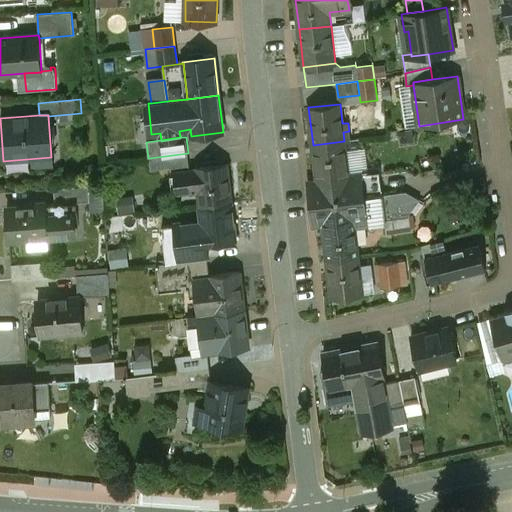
[(313,145),(317,180),(311,181),(314,203),(382,195),(379,173),(348,177),(344,141),(313,145)]
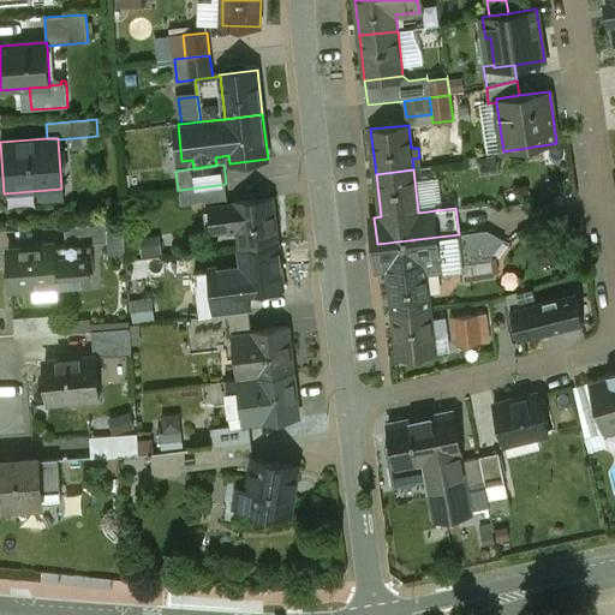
[(226,184),(179,190),(181,206),(227,199),(226,184)]
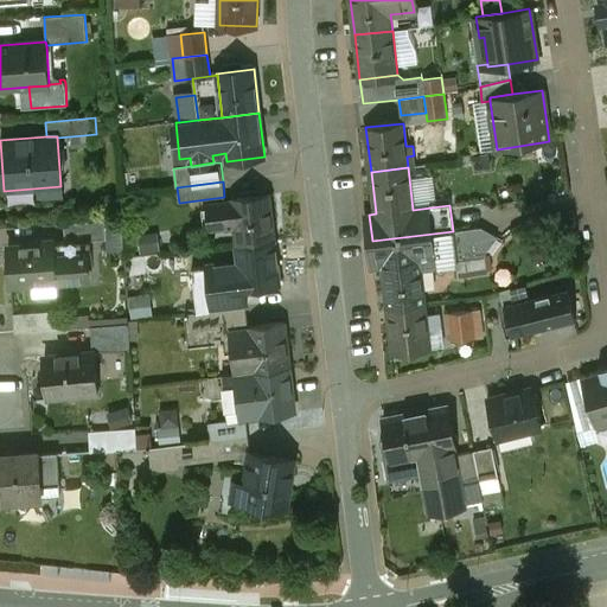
[(269,196),(231,200),(232,202),(206,204),(210,229),(235,227),(237,244),(274,240),(269,196)]
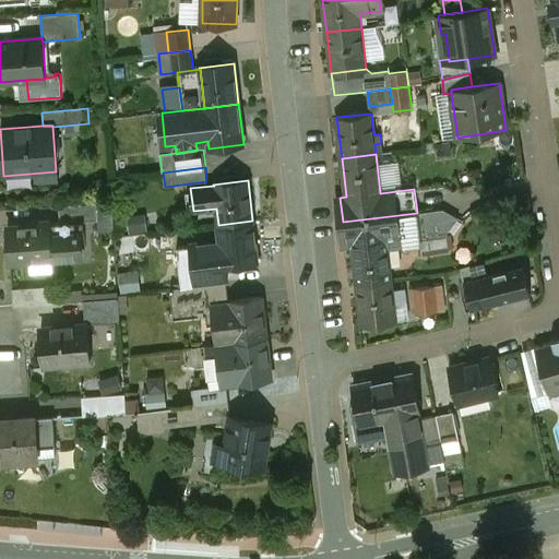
[(111,203),(97,204),(98,221),(113,219),(111,203)]
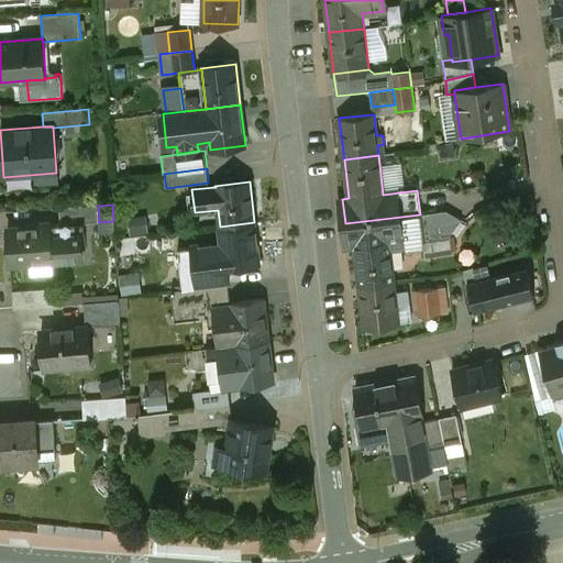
[(98,206),(59,208),(61,225),(99,223),(99,222),(98,206)]
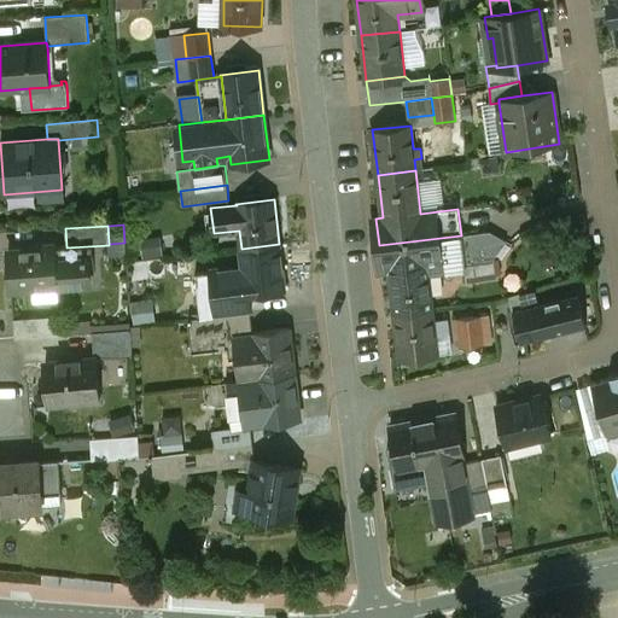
[(461,235),(379,245),(383,272),(389,270),(394,314),(395,314),(432,309),(433,309),(429,275),(466,272),(466,270),(465,264),(461,235)]
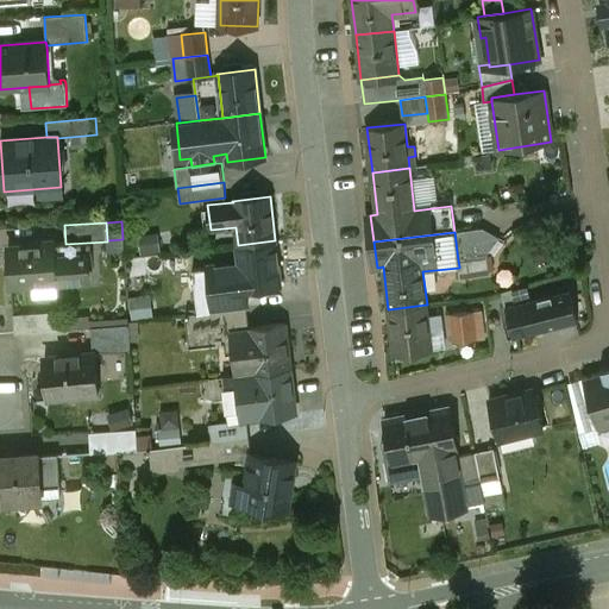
[(238,245),(240,264),(243,289),(244,289),(281,284),(275,240),(238,245)]
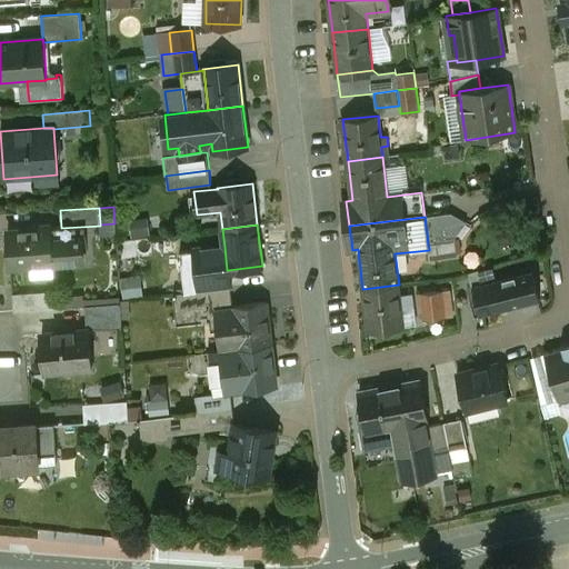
[(49,227),(30,228),(30,230),(8,231),(10,268),(52,266),(50,238),(49,227)]
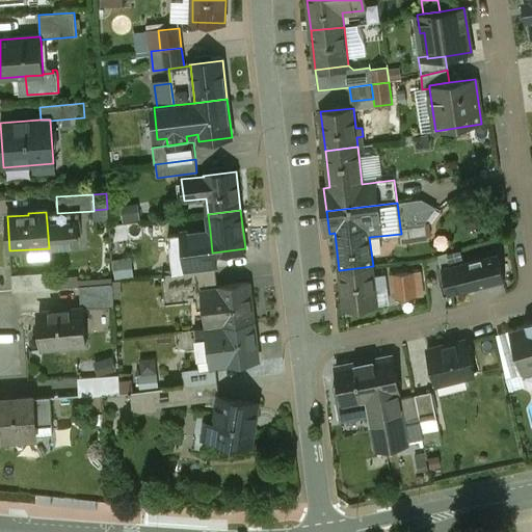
[(76,220),(47,222),(49,248),(78,245),(76,220)]
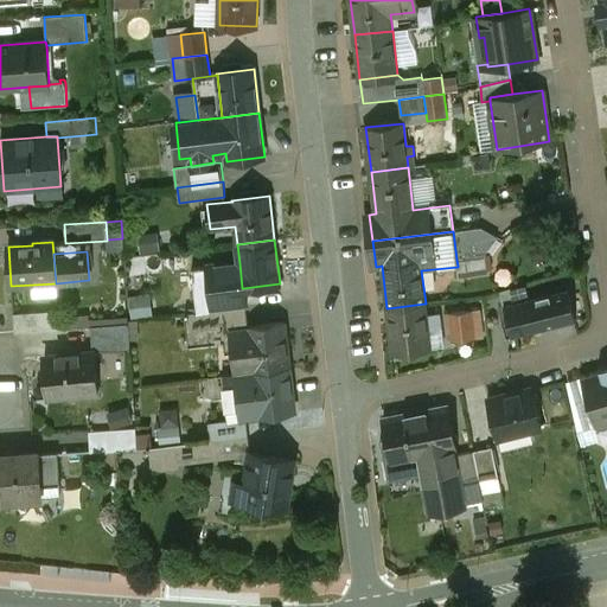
[(485,255),(457,260),(458,266),(458,267),(459,276),(487,273),(485,256),(485,255)]
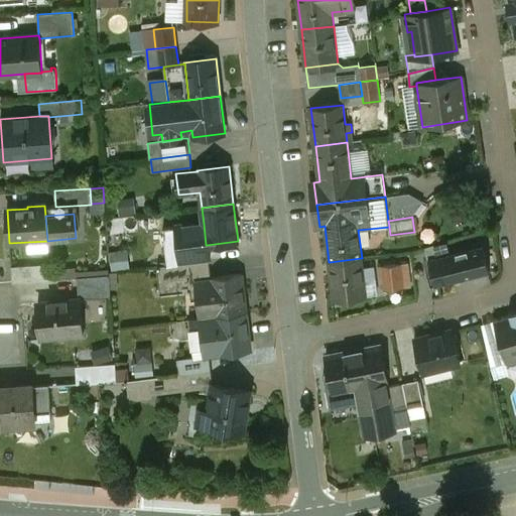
[(204,224),(176,227),(179,247),(179,252),(208,249),(207,245),(206,245),(204,224)]
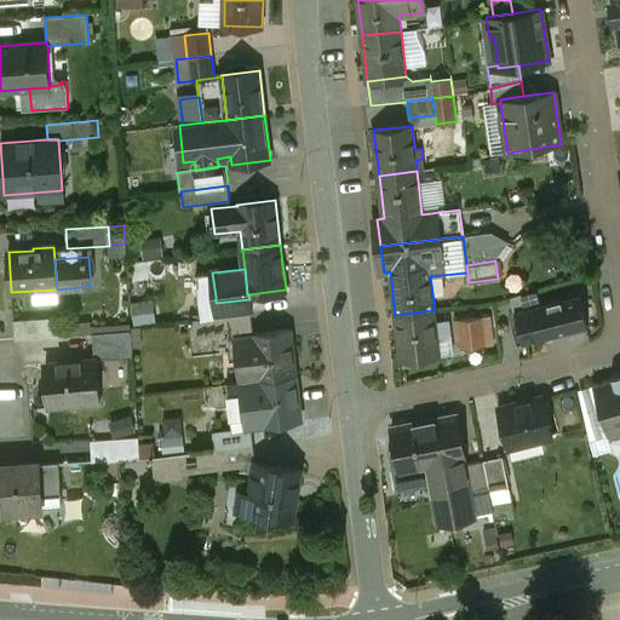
[(516,313),(515,313),(523,344),(589,328),(581,296),(516,313)]
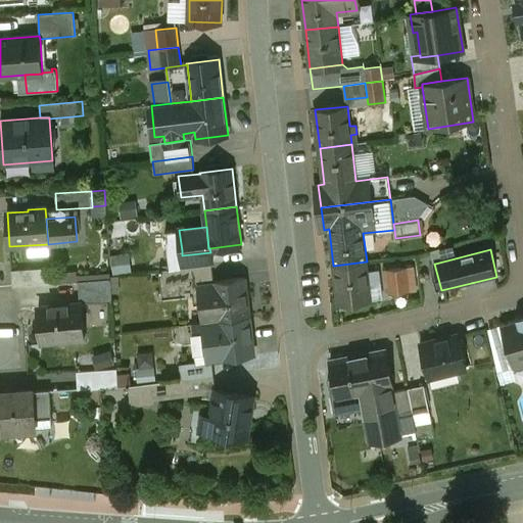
[(210,252),(182,255),(182,250),(168,251),(170,270),(170,271),(190,268),(211,266),(210,252)]
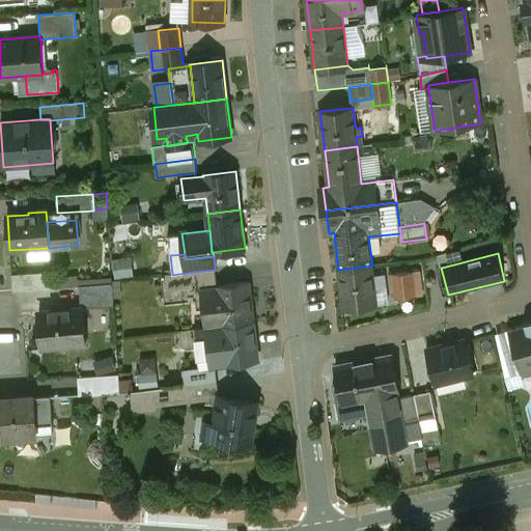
[(114,257),(116,276),(135,274),(133,255),(114,257)]
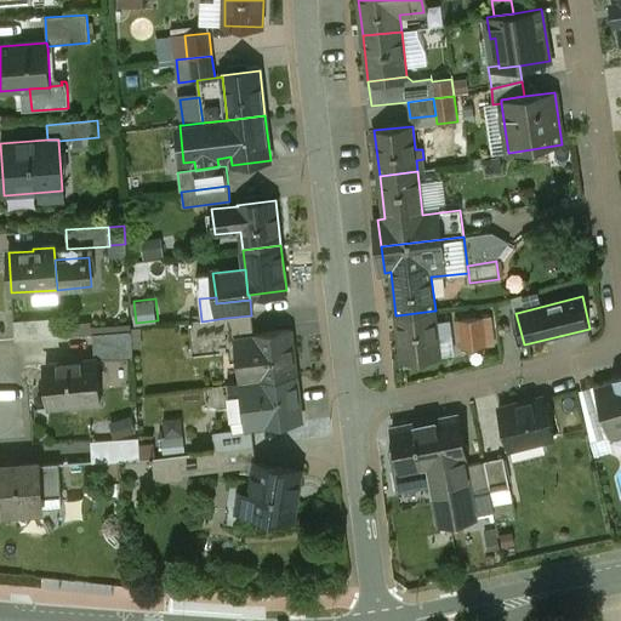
[(397,315),(402,360),(439,355),(437,335),(449,334),(448,323),(436,324),(434,311),(397,315)]
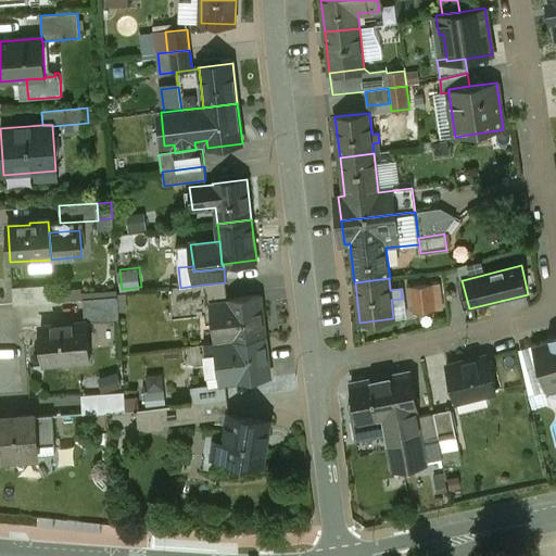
[(225,282),(202,285),(204,298),(227,295),(225,282)]
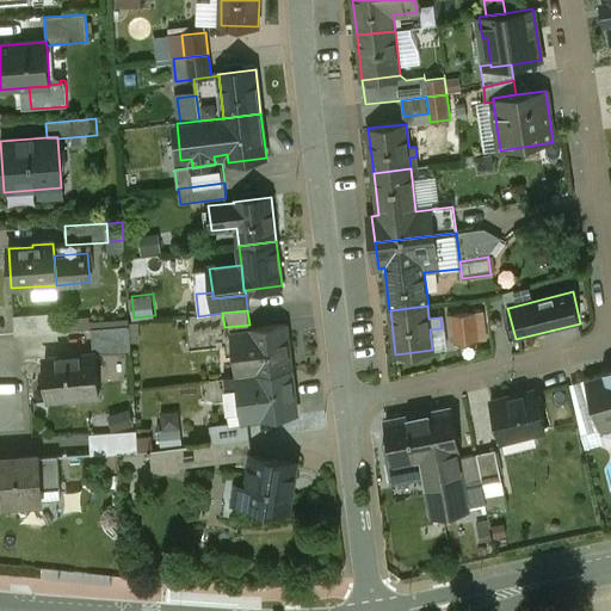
[(198,315),(186,316),(190,347),(211,345),(210,338),(226,335),(224,327),(222,313),(198,316),(198,315)]
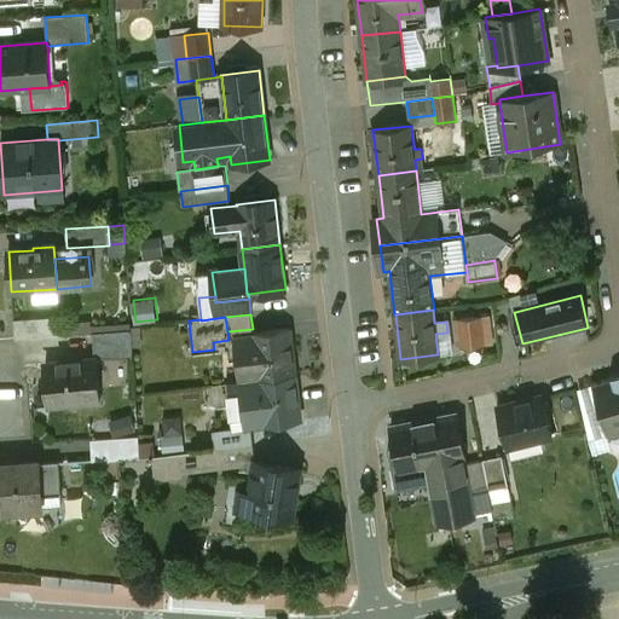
[(481,317),(458,319),(462,348),(485,346),(481,317)]
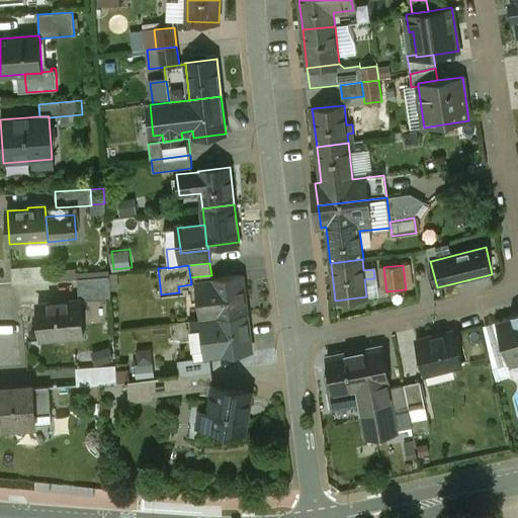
[(35,266),(11,268),(12,284),(36,282),(35,266)]
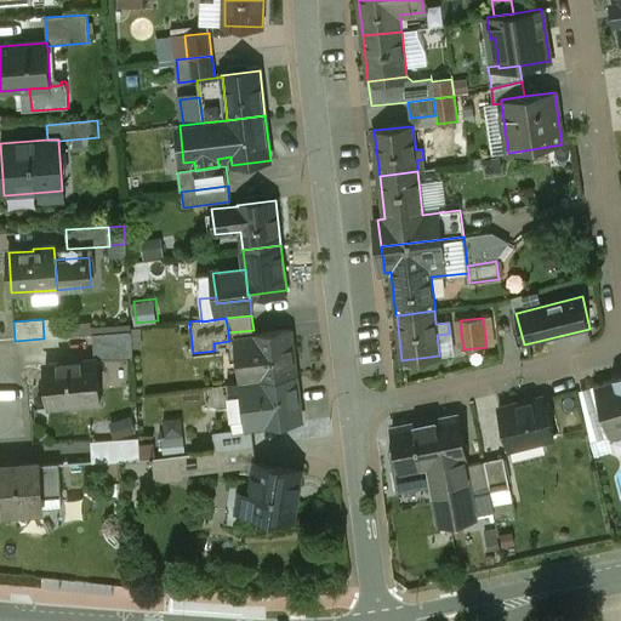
[(291,330),(252,335),(254,336),(235,339),(240,382),(258,380),(296,375),(291,330)]
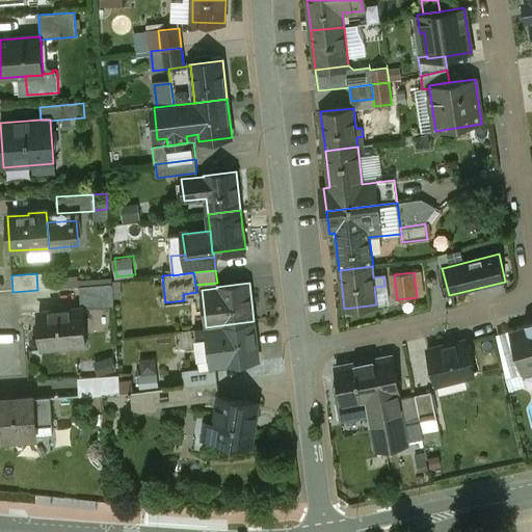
[(113,285),(79,287),(81,309),(82,308),(83,310),(114,309),(113,285)]
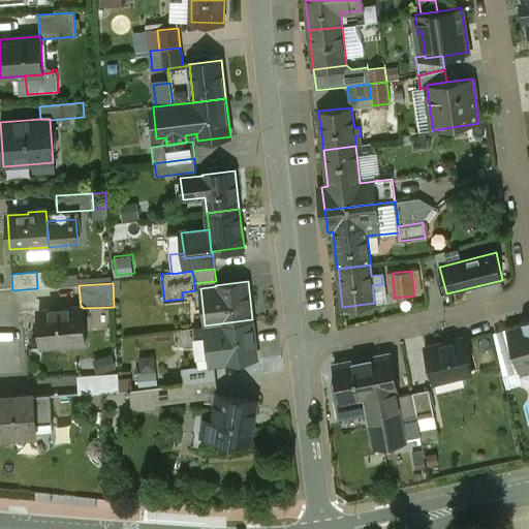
[(81,307),(39,310),(40,328),(39,328),(41,347),(61,345),(61,347),(86,345),(83,308),(82,306),(81,307)]
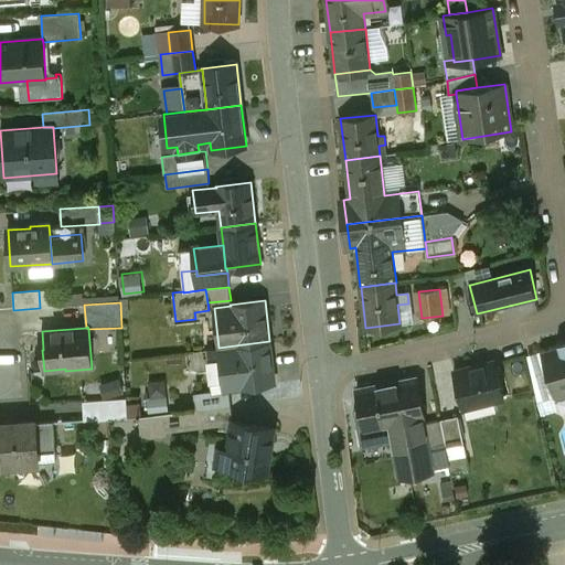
[(269,341),(235,345),(240,386),(242,386),(275,383),(269,341)]
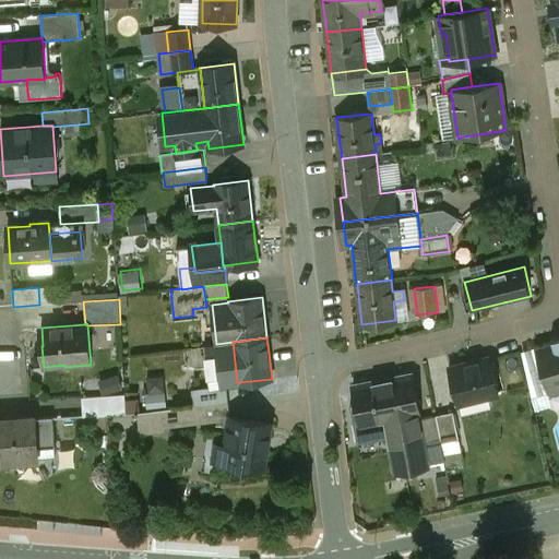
[(558,340),(535,347),(545,382),(548,393),(558,389),(558,340)]
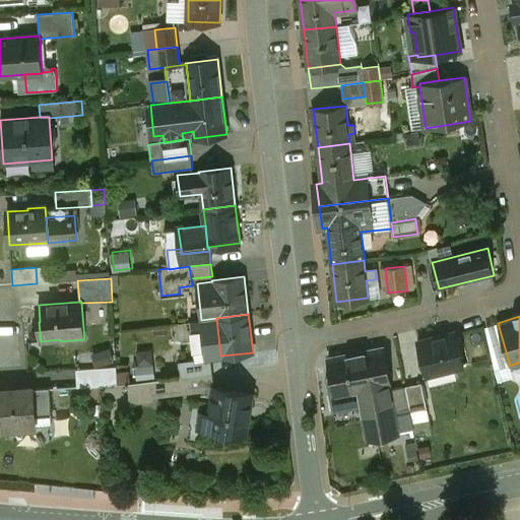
[(201,320),(191,321),(195,360),(196,363),(211,361),(223,359),(222,355),(220,355),(216,318),(201,320)]
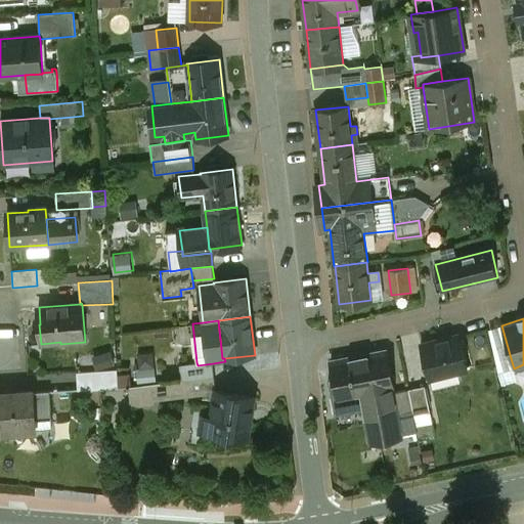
[(501,325),(489,330),(497,362),(511,358),(501,325)]
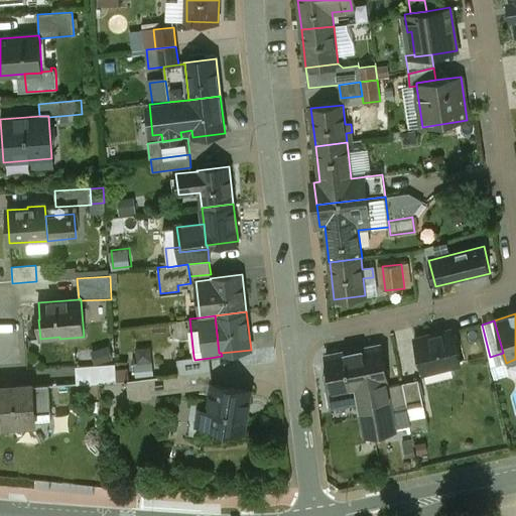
[(452,331),(414,340),(422,373),(461,364),(452,331)]
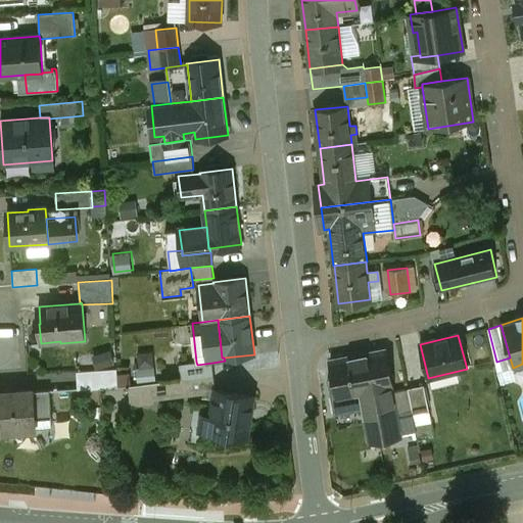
[(98,367),(114,366),(113,350),(97,351),(98,367)]
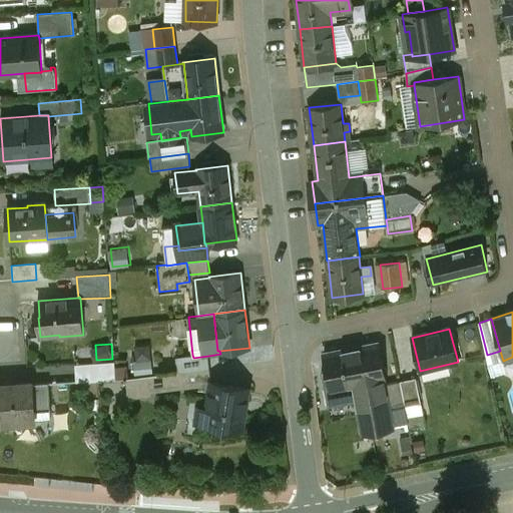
[(379,344),(324,354),(328,371),(322,372),(328,405),(355,400),(354,395),(362,393),(369,432),(394,427),(393,426),(408,423),(412,443),(413,443),(406,407),(390,409),(385,384),(384,380),(385,379),(379,344)]
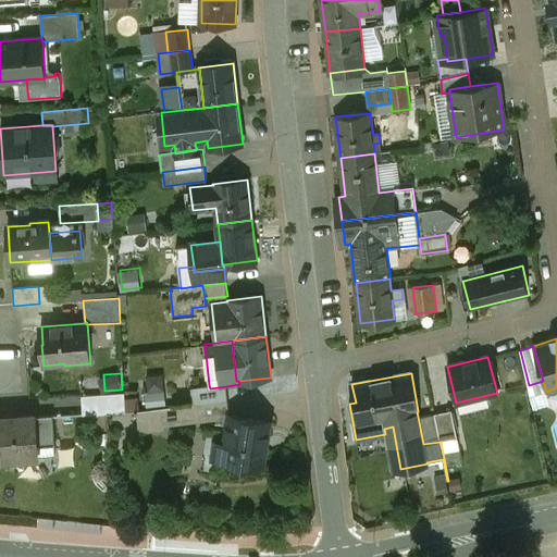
[(546,392),(543,381),(529,385),(531,396),(546,392)]
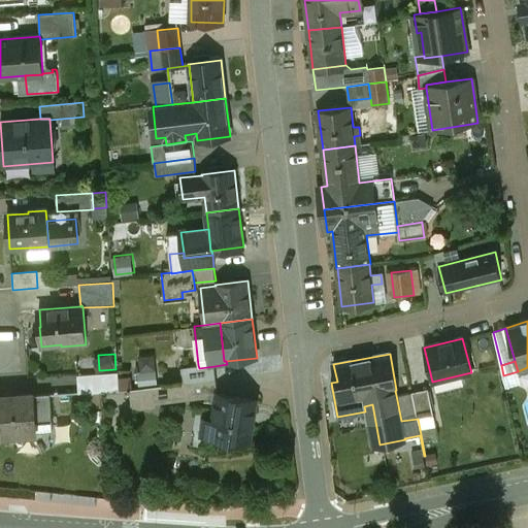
[(198,365),(180,368),(183,384),(217,380),(215,366),(199,368),(198,365)]
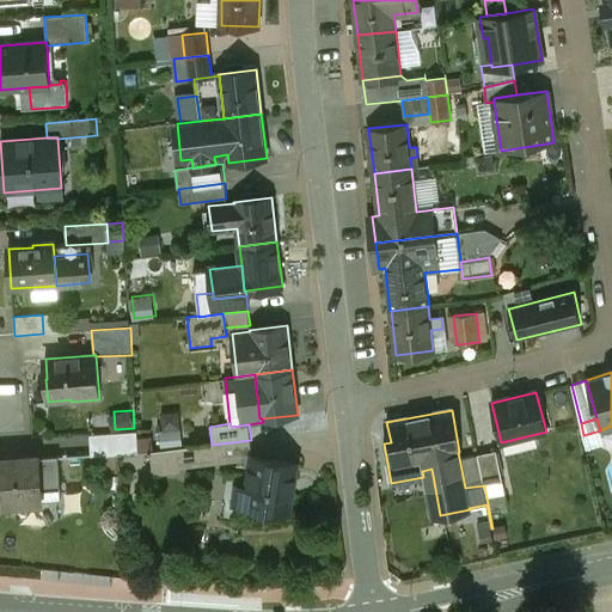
[(136,432),(90,435),(91,457),(138,453),(136,432)]
